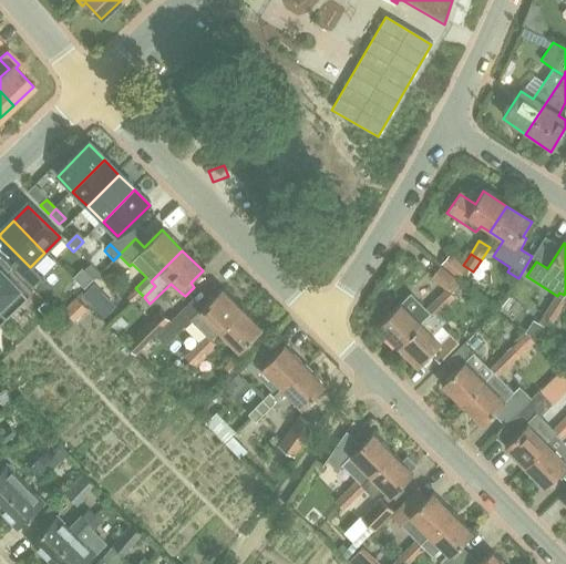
[(449,256),(441,266),(459,279),(465,269),(449,256)]
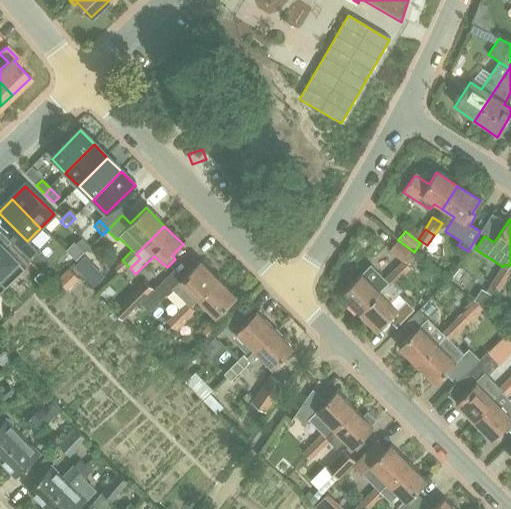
[(403,263),(392,274),(399,281),(410,269),(407,266),(414,256),(396,242),(389,252),(403,263)]
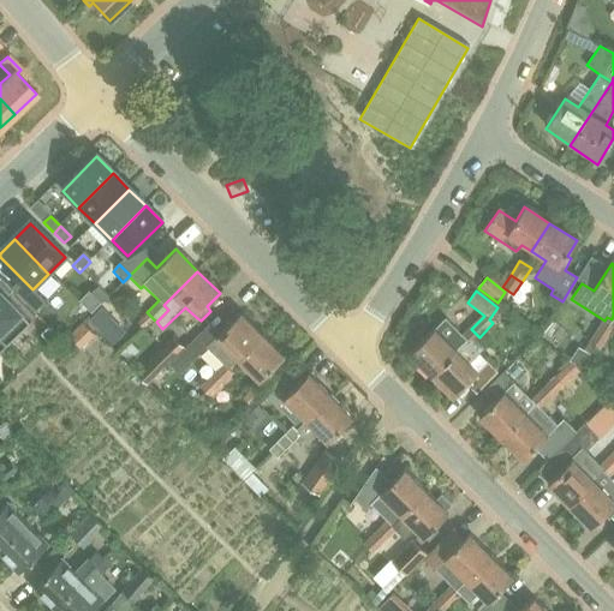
[(28,319),(0,292),(0,339),(4,342),(28,319)]
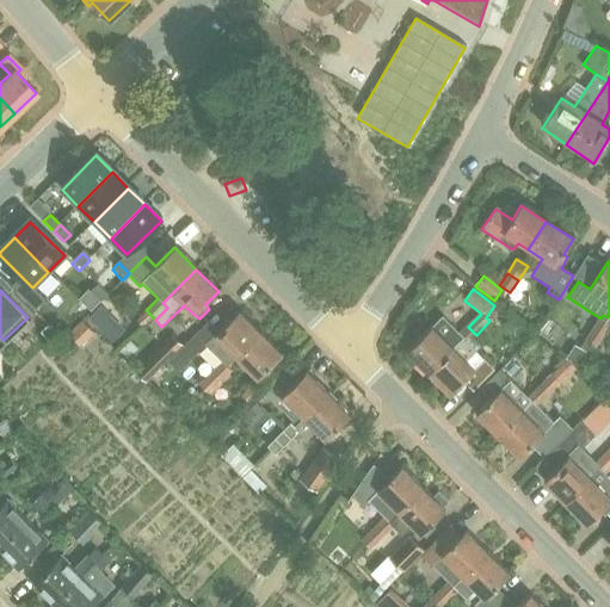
[(98,290),(88,299),(96,307),(105,297),(98,290)]
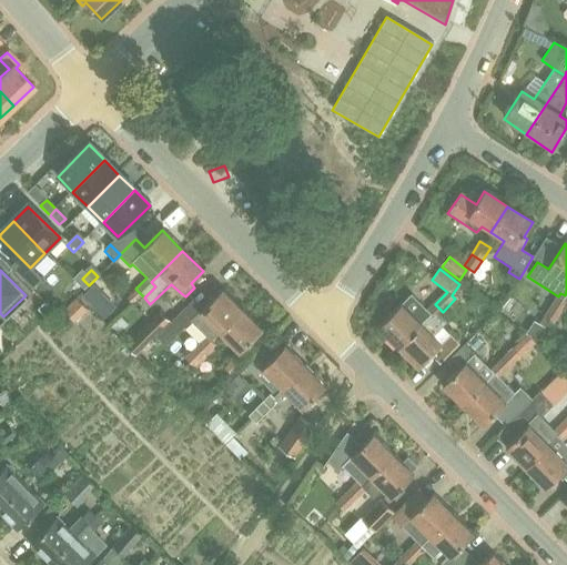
[(37,276),(28,286),(33,292),(43,283),(37,276)]
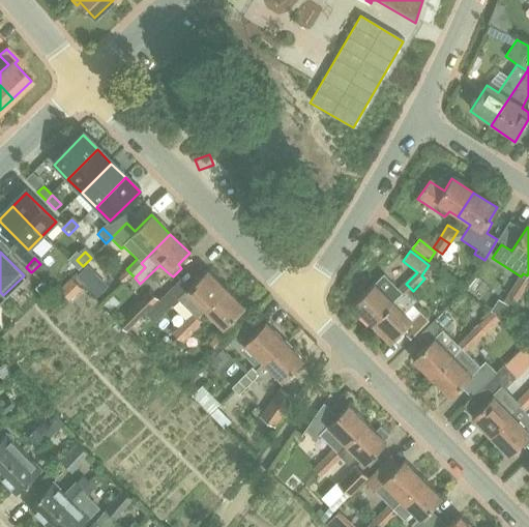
[(76,277),(84,286),(95,275),(86,266),(76,277)]
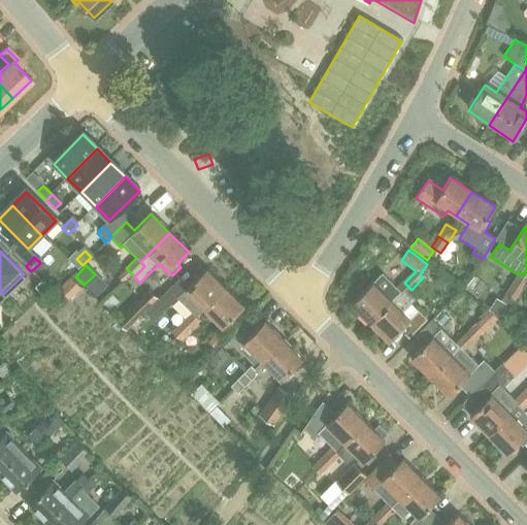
[(131,273),(126,268),(116,276),(121,282),(122,283),(131,273)]
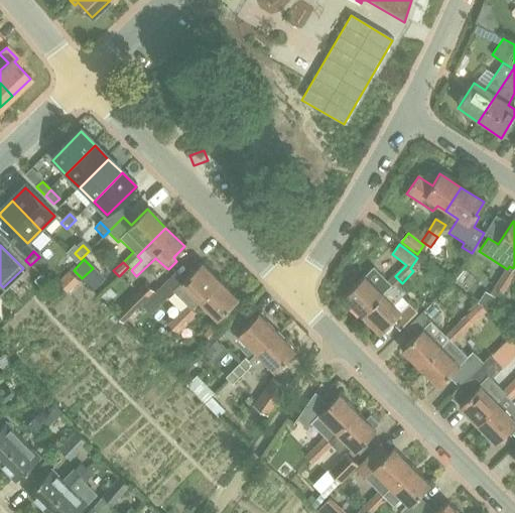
[(191,310),(200,301),(220,281),(202,263),(184,280),(173,291),(187,306),(191,310)]
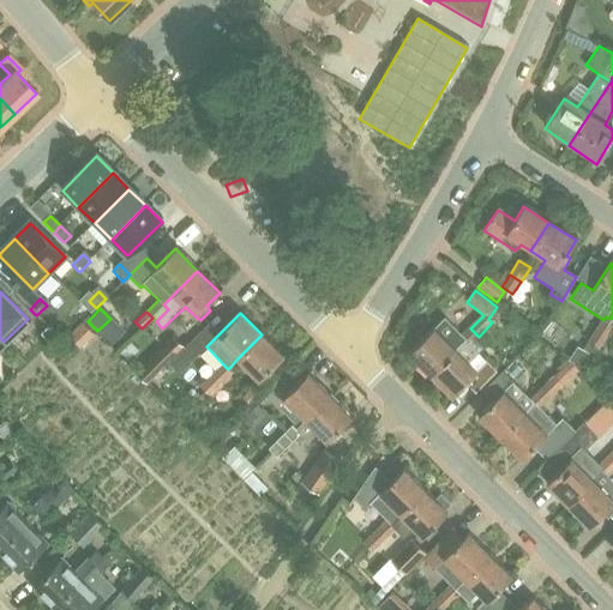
[(612,314),(611,319),(606,316),(604,320),(596,330),(607,337),(612,327),(612,314)]
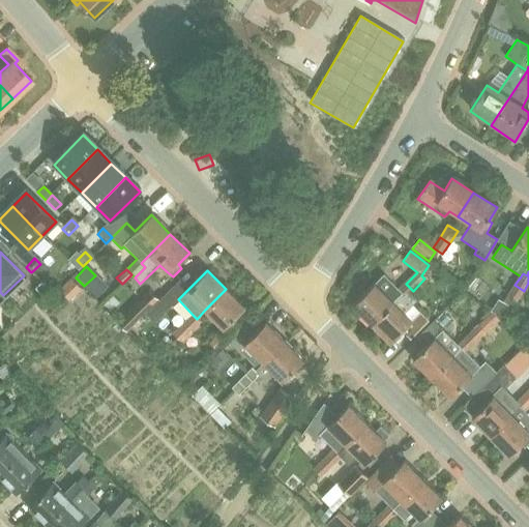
[(353,305),(372,324),(401,295),(398,292),(399,291),(383,275),(374,285),(353,305)]
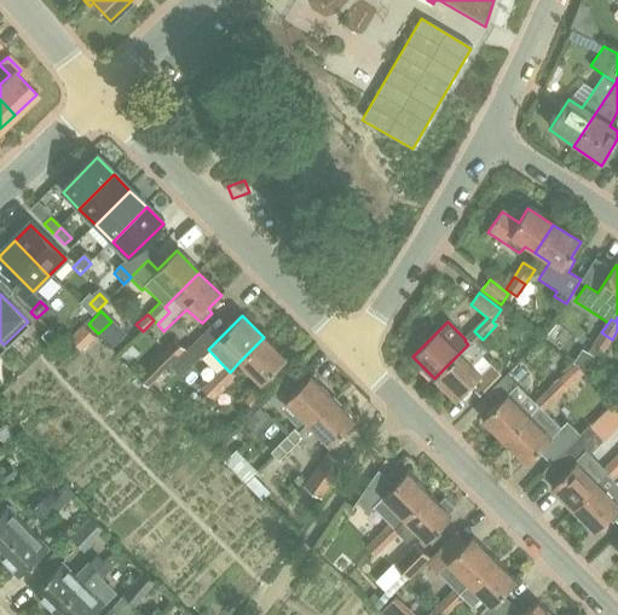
[(93,337),(82,328),(69,342),(79,352),(93,337)]
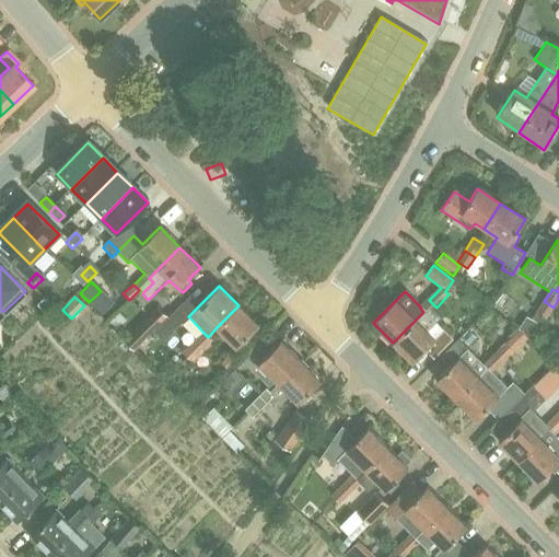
[(37,305),(44,313),(45,315),(51,309),(44,300),(37,305)]
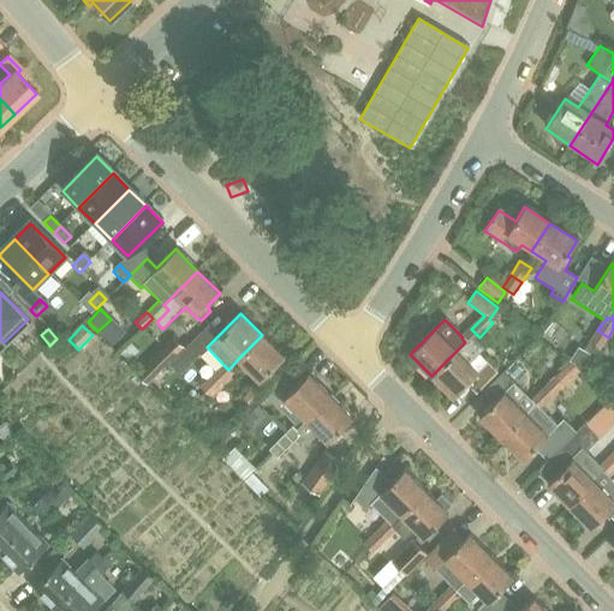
[(465,342),(431,376),(453,399),(466,385),(476,395),(498,373),(488,364),(477,375),(469,366),(478,355),(470,346),(480,337),(471,329),(463,337),(462,339),(465,342)]
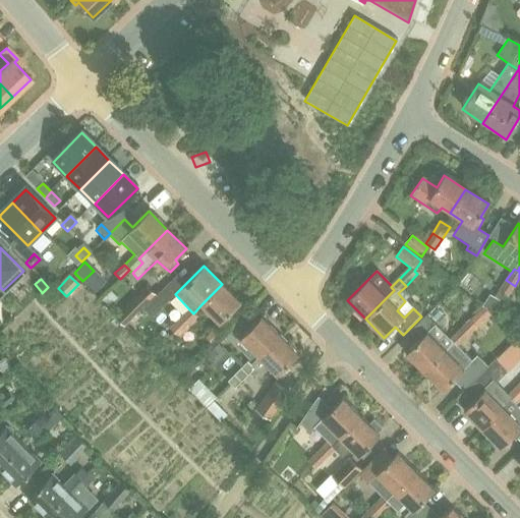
[(499,292),(503,295),(493,311),(502,317),(511,300),(508,298),(515,286),(506,280),(499,292)]
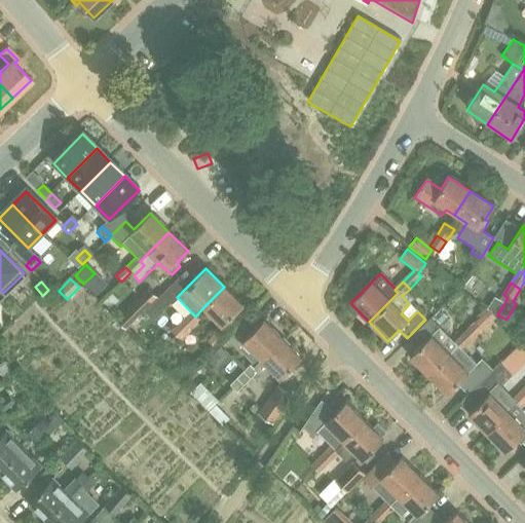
[(224,287),(203,307),(222,327),(223,326),(226,330),(235,321),(231,318),(244,306),(224,287)]
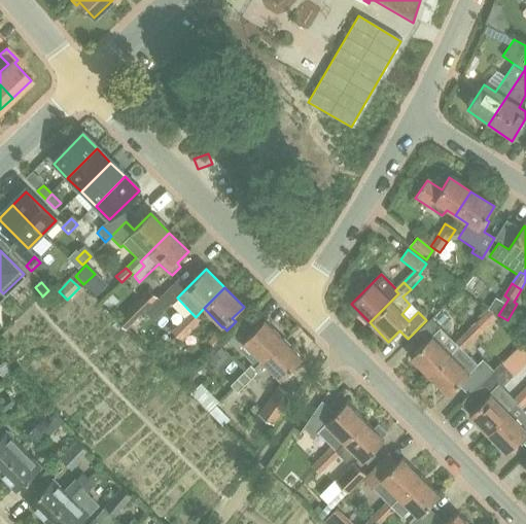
[(158,299),(148,289),(116,319),(127,329),(158,299)]
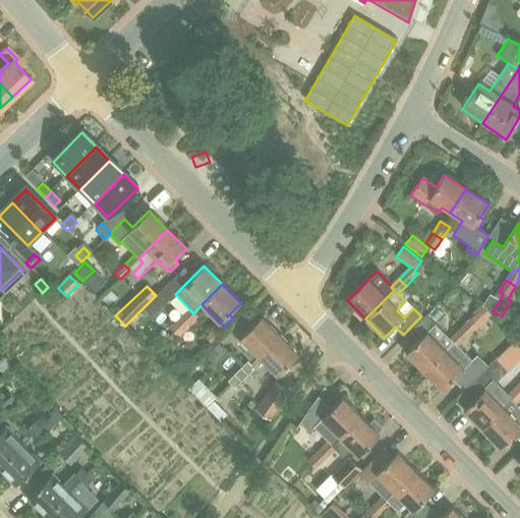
[(169,300),(161,292),(143,308),(152,317),(169,300)]
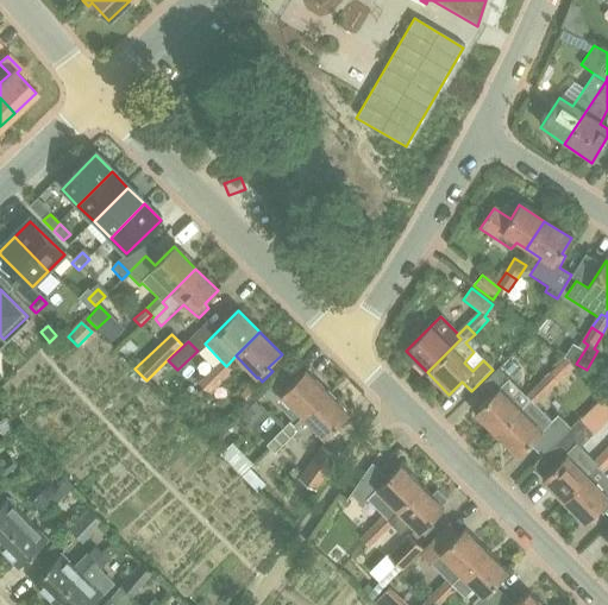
[(583,352),(572,345),(563,358),(575,365),(583,352)]
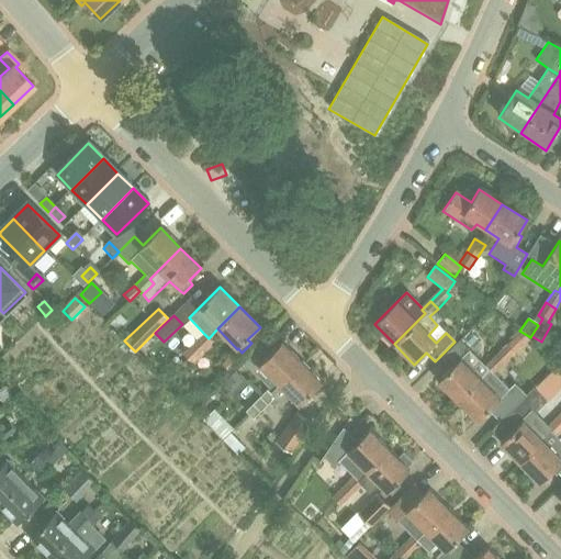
[(506,346),(495,357),(503,365),(514,354),(509,350),(524,335),(520,332),(506,347),(506,346)]
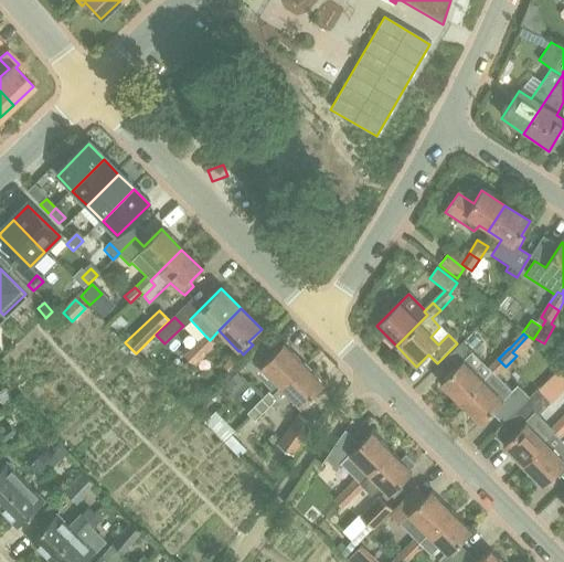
[(203,354),(214,345),(210,340),(205,336),(194,347),(203,354)]
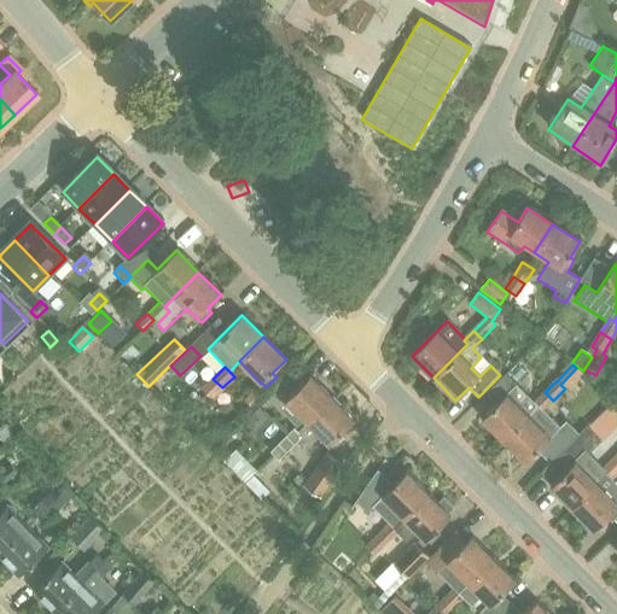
[(560,385),(565,389),(566,391),(582,374),(576,368),(560,385)]
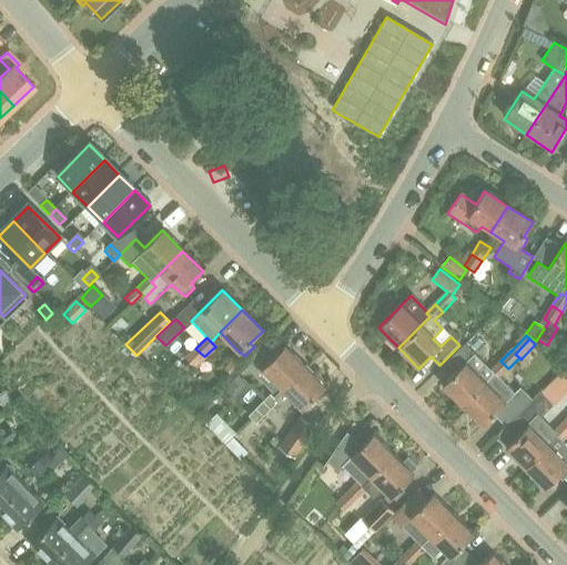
[(443,386),(463,406),(493,376),(490,371),(464,345),(445,364),(454,374),(443,386)]
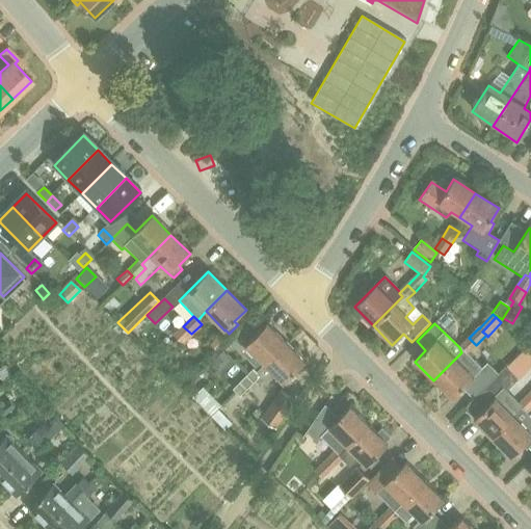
[(255,354),(264,364),(285,343),(267,325),(245,346),(247,347),(243,351),(250,358),(255,354)]
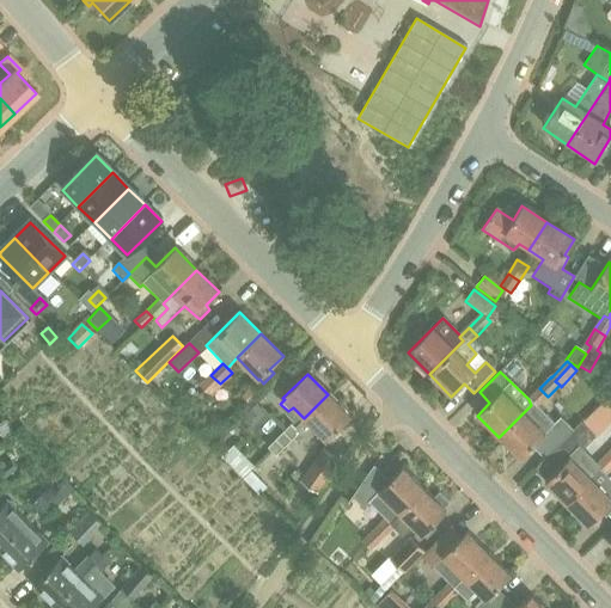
[(219,386),(209,375),(199,386),(208,395),(219,386)]
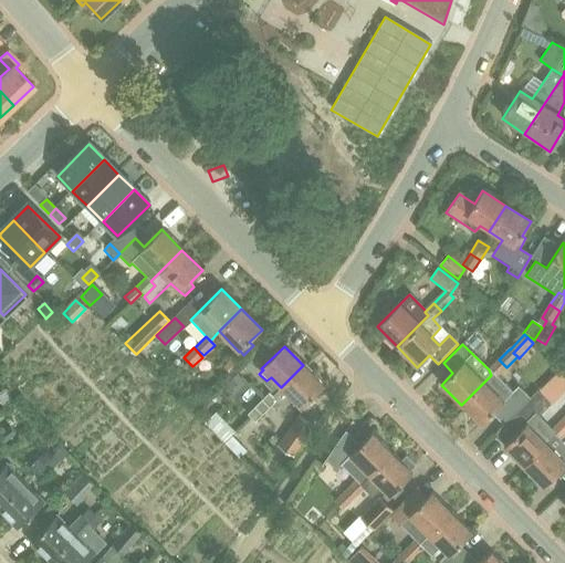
[(491,375),(461,405),(481,425),(491,415),(503,427),(516,413),(530,399),(518,387),(512,393),(497,377),(506,367),(499,360),(489,369),(491,375)]
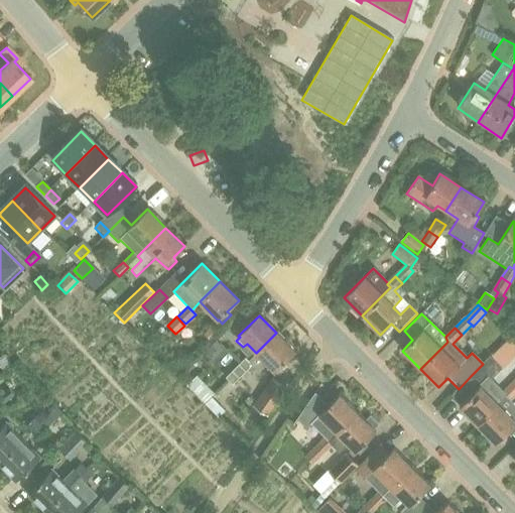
[(256,353),(248,361),(253,366),(258,371),(266,363),(275,372),(276,371),(279,375),(287,367),(284,363),(295,352),(276,333),(256,353)]
